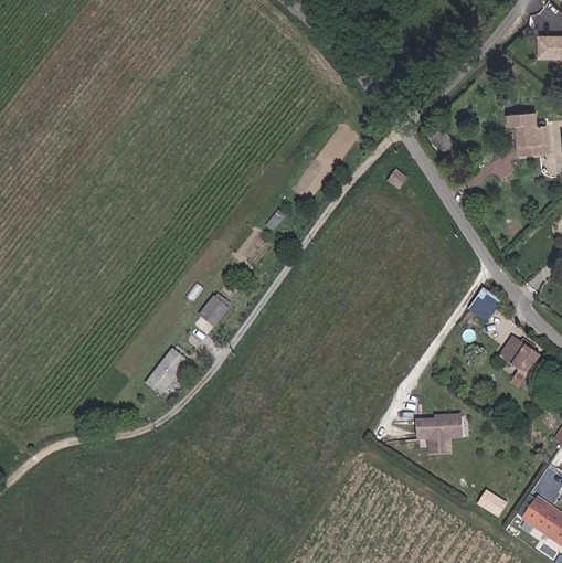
[(561,38),(561,39),(531,39),(530,60),(552,60),(561,70),(561,38)]
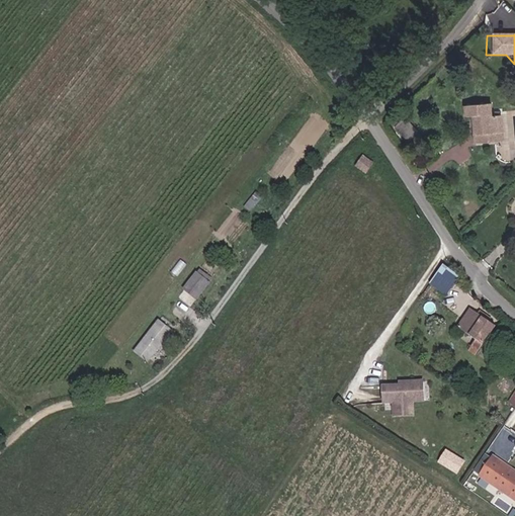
[(468,146),(488,146),(488,136),(494,136),(494,118),(485,117),(484,104),(458,105),(458,119),(468,119),(468,146)]
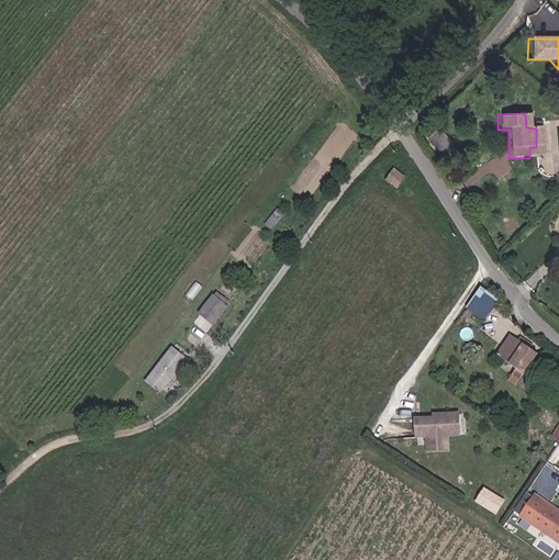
[(389,178),(397,185),(405,176),(397,168),(389,178)]
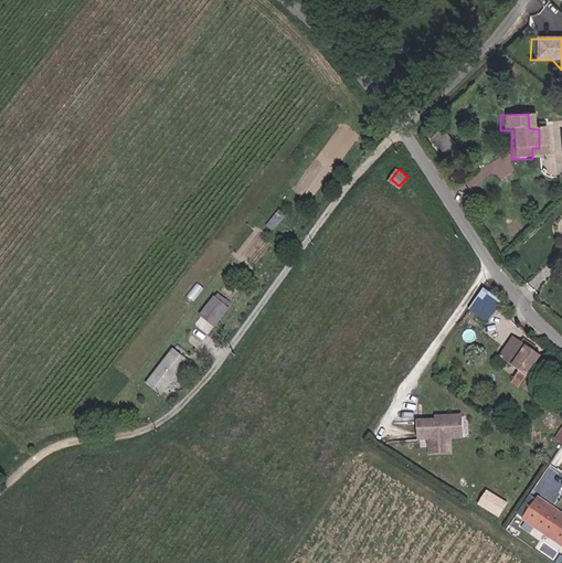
[(485,319),(501,299),(484,286),(467,306),(485,319)]
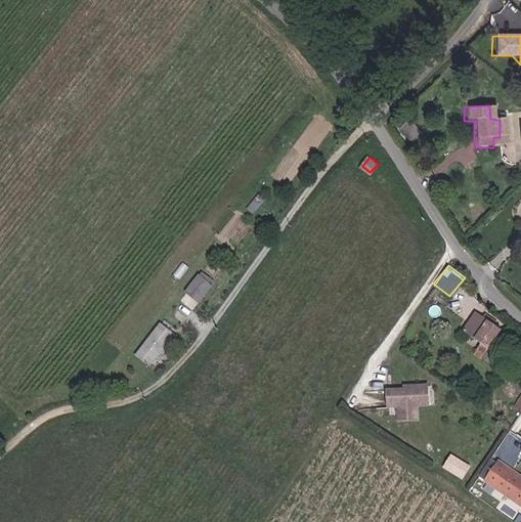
[(183,291),(199,301),(213,280),(198,269),(183,291)]
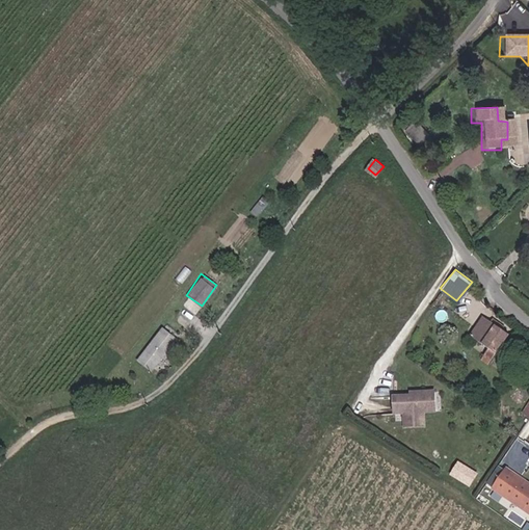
[(488,348),(482,356),(490,362),(508,334),(484,317),(471,337),(488,348)]
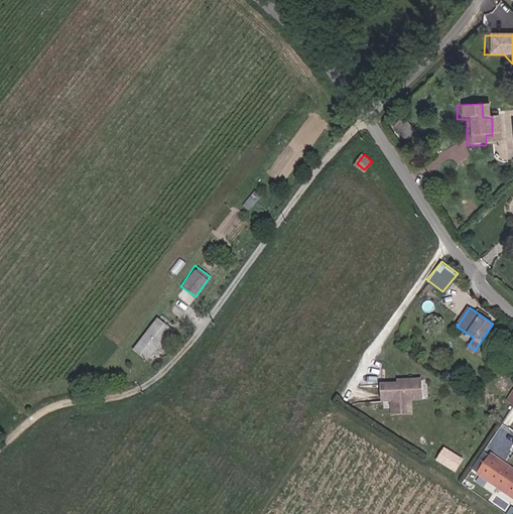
[(170,329),(157,317),(133,350),(146,360),(170,329)]
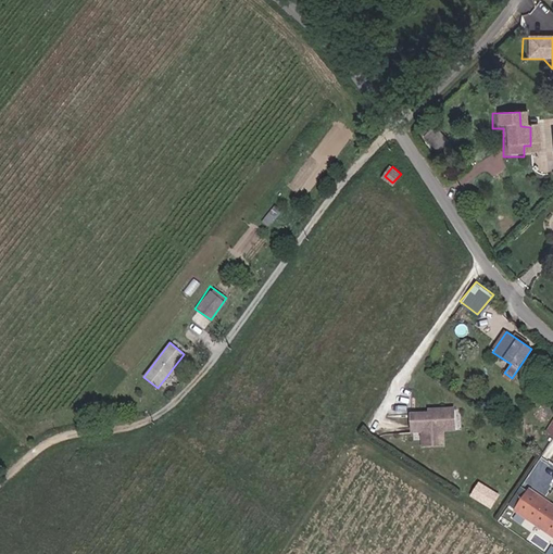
[(455,428),(454,407),(439,407),(437,412),(430,412),(412,412),(413,429),(423,429),(424,445),(444,445),(443,428),(455,428)]
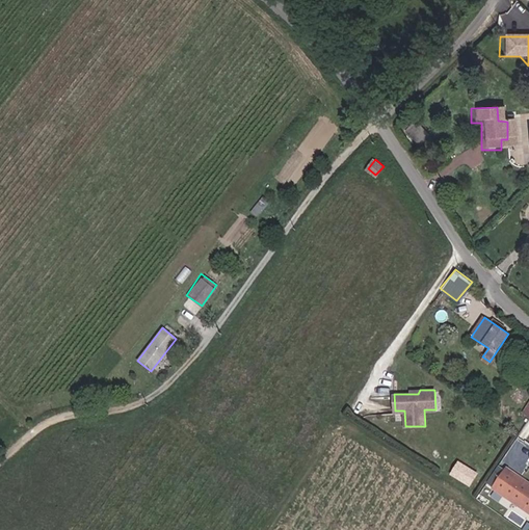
[(528,395),(520,409),(528,415),(528,414),(528,395)]
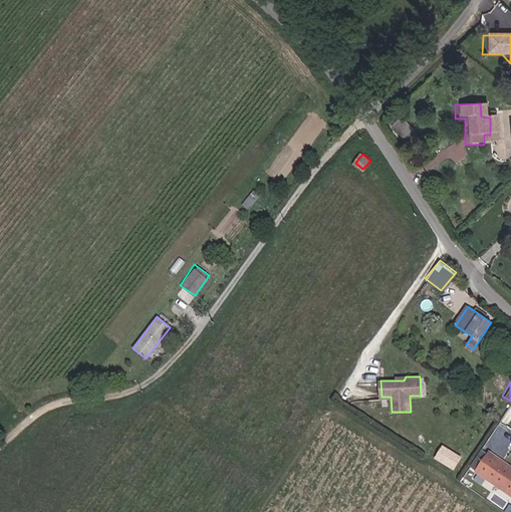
[(452,466),(436,455),(429,465),(446,476),(452,466)]
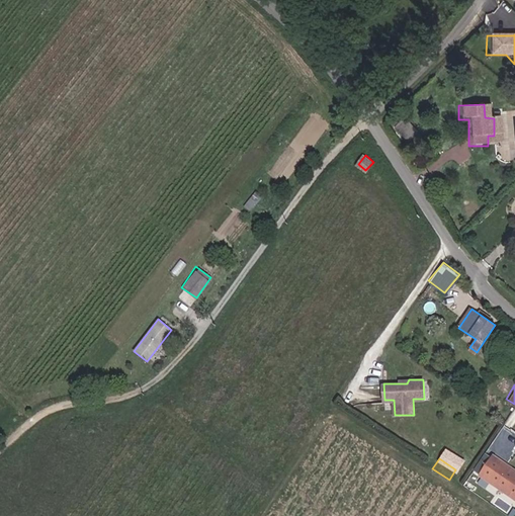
[(473,482),(511,506),(514,498),(514,481),(504,474),(502,476),(477,460),(467,475),(474,480),(473,482)]
